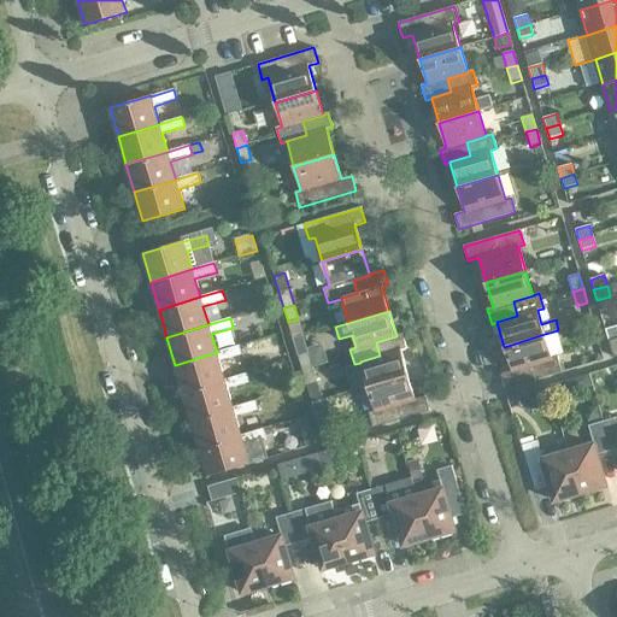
[(609,341),(616,338),(616,325),(605,329),(609,341)]
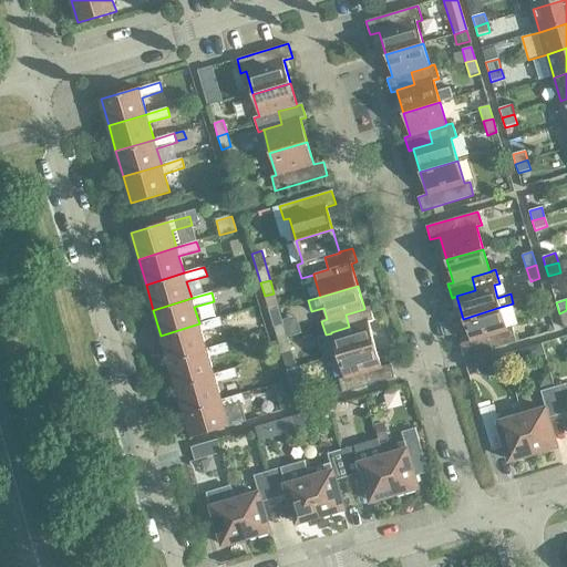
[(331,332),(331,333),(338,356),(374,344),(368,322),(373,320),(369,307),(364,308),(364,309),(346,315),(349,327),(331,332)]
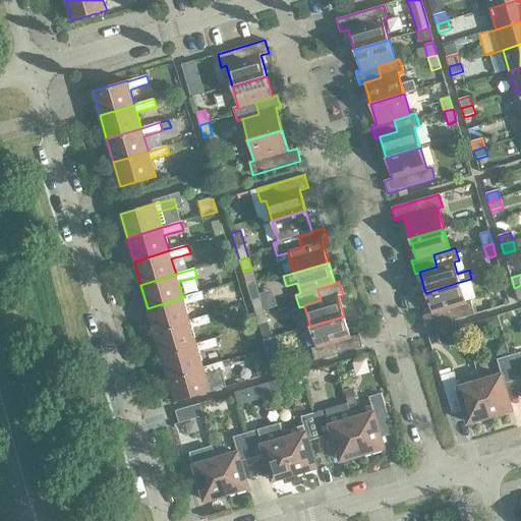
[(466,303),(460,282),(425,293),(431,313),(423,315),(426,329),(474,314),(471,301),(466,303)]
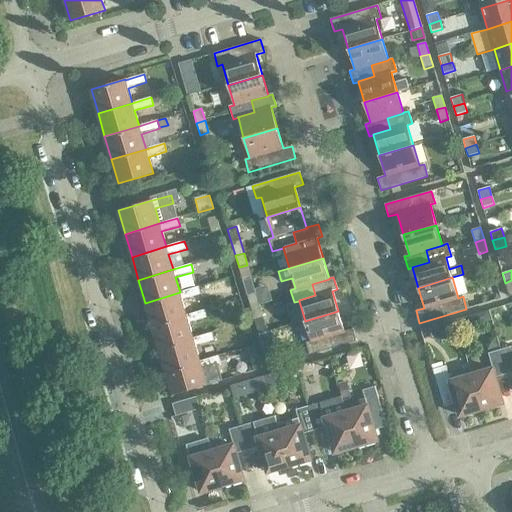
[(198,287),(180,292),(145,303),(152,326),(186,315),(182,300),(200,294),(198,287)]
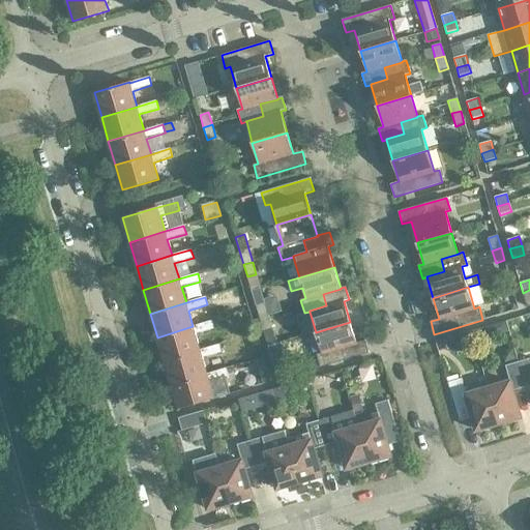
[(256,306),(260,319),(268,316),(265,303),(256,306)]
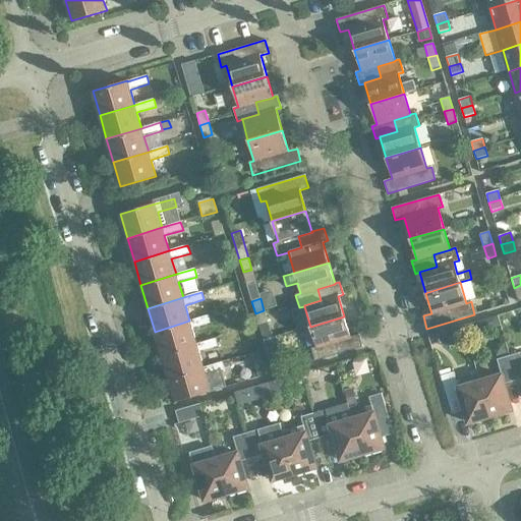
[(268,324),(264,310),(255,313),(258,326),(268,324)]
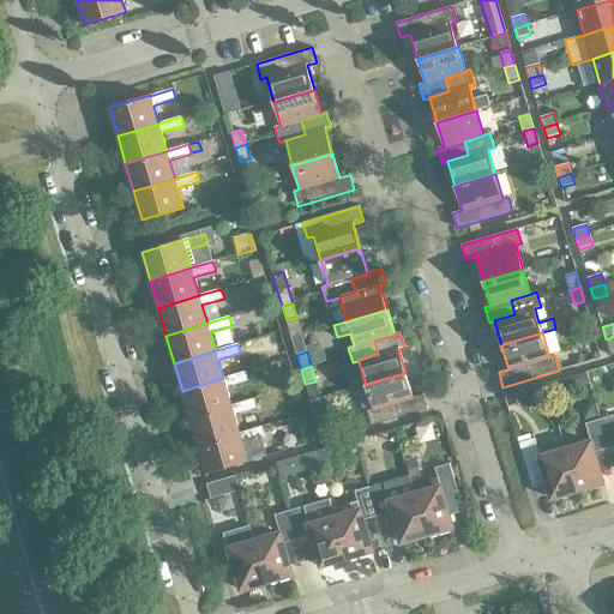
[(246,372),(223,378),(182,391),(191,419),(232,405),(227,387),(248,380),(246,372)]
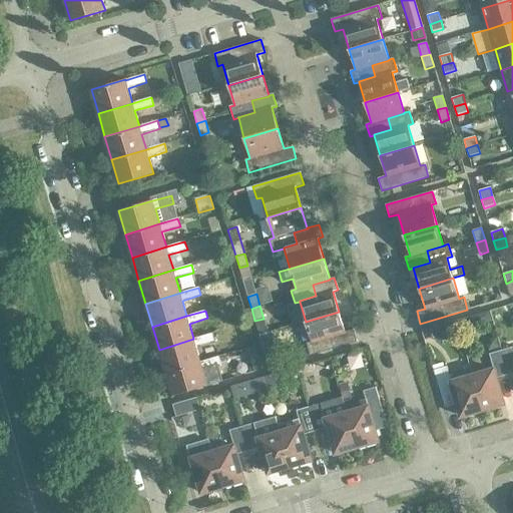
[(345,332),(339,312),(306,322),(312,342),(307,344),(311,356),(357,342),(354,330),(345,332)]
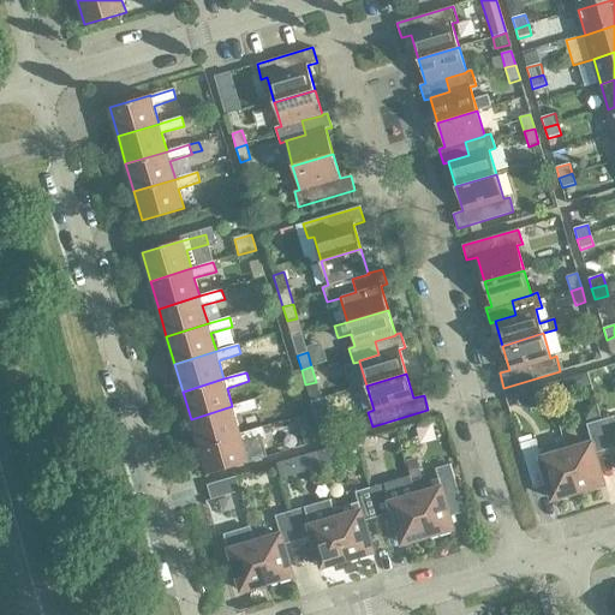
[(587,374),(563,381),(566,393),(591,386),(587,374)]
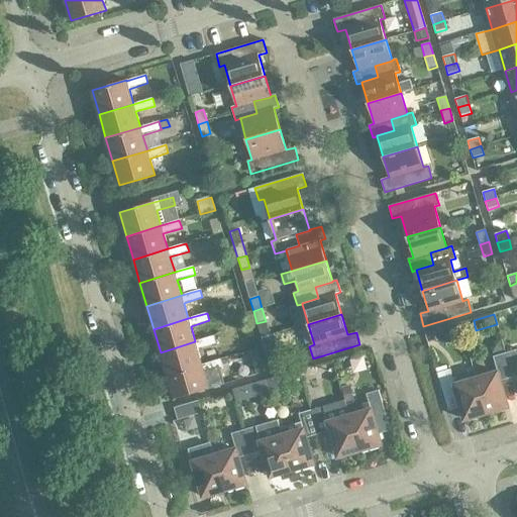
[(213,336),(195,341),(161,352),(168,376),(202,365),(197,349),(216,343),(213,336)]
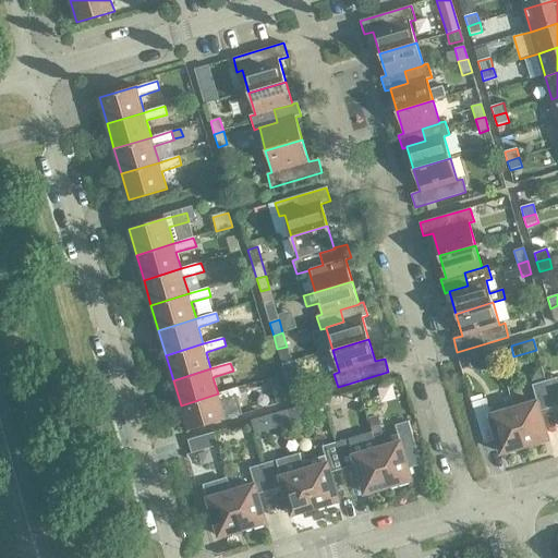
[(533,370),(530,375),(532,385),(544,381),(540,367),(533,370)]
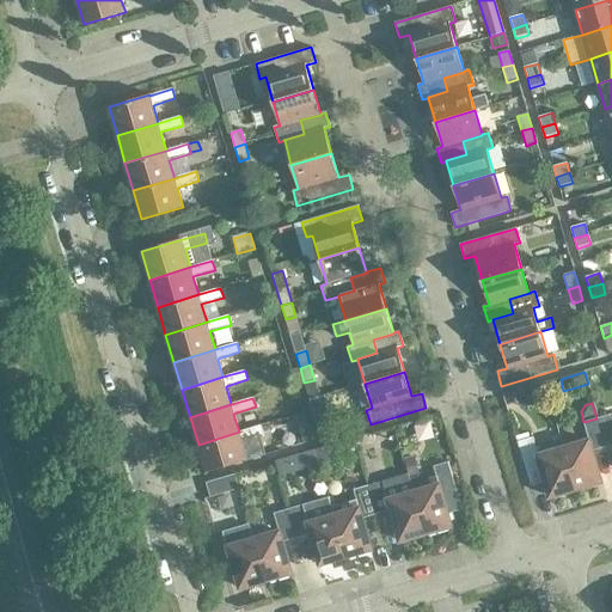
[(444,433),(435,411),(414,420),(421,441),(444,433)]
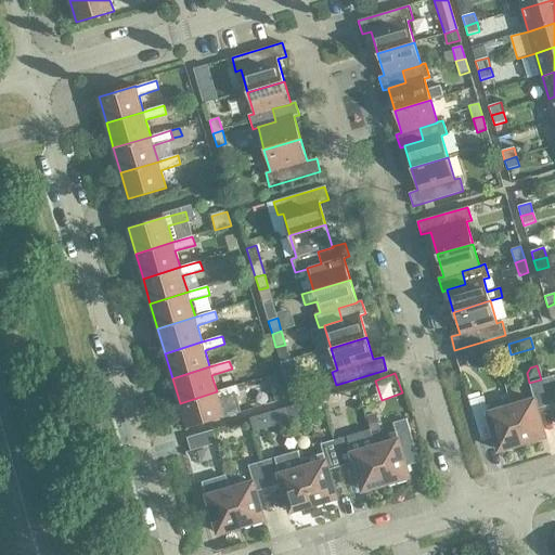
[(554,375),(542,379),(550,405),(554,403),(554,375)]
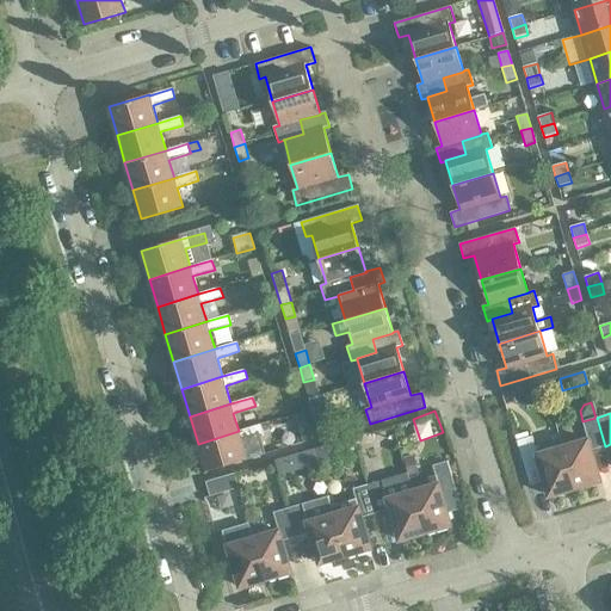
[(315,421),(321,438),(337,433),(332,417),(315,421)]
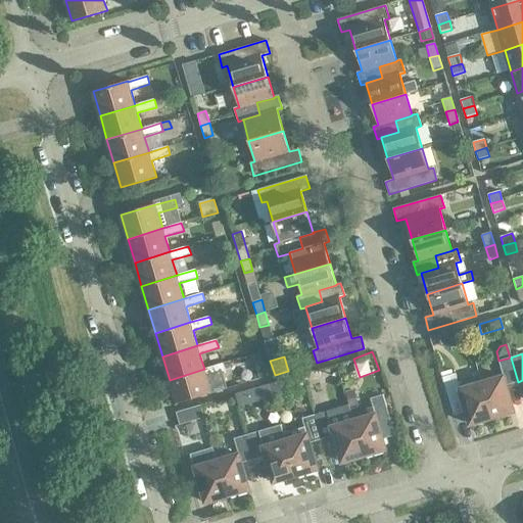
[(503,377),(481,383),(491,419),(514,412),(506,386),(518,382),(511,358),(510,358),(498,361),(503,377)]
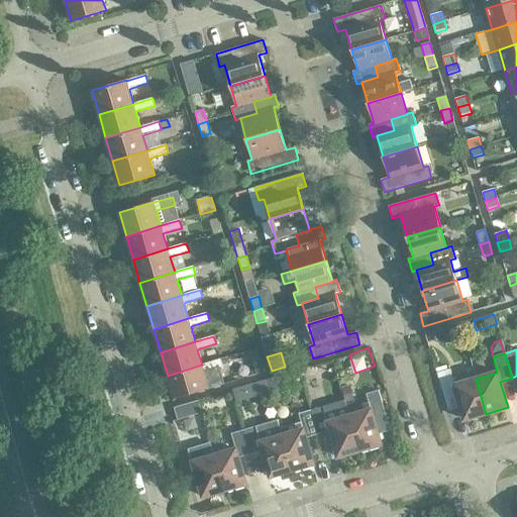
[(204,373),(222,368),(220,359),(202,365),(168,376),(174,399),(209,389),(204,373)]
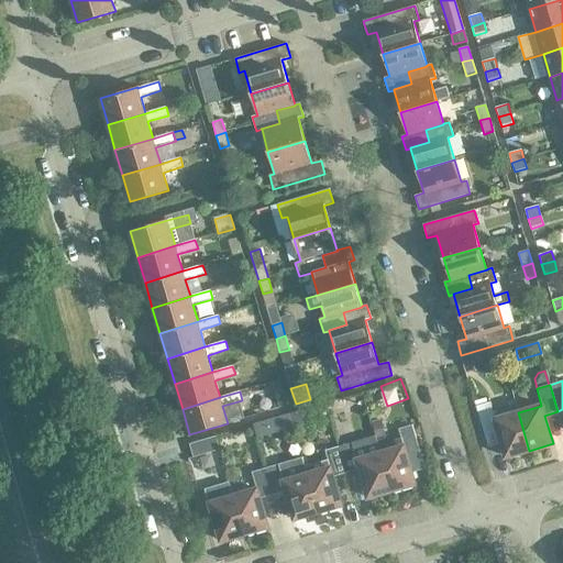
[(529,451),(518,412),(495,419),(490,403),(476,407),(487,444),(500,441),(506,457),(529,451)]
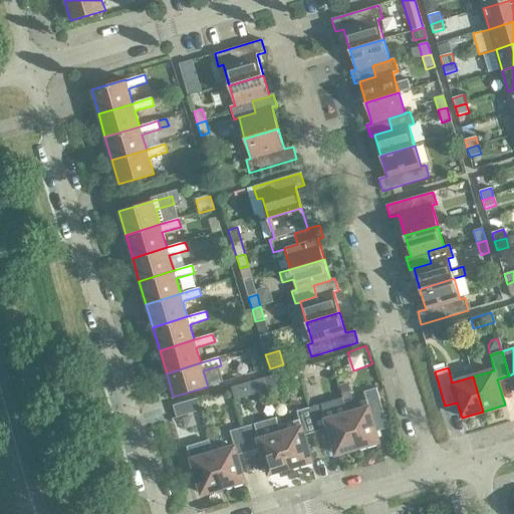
[(277,374),(264,378),(268,391),(280,387),(279,381),(277,374)]
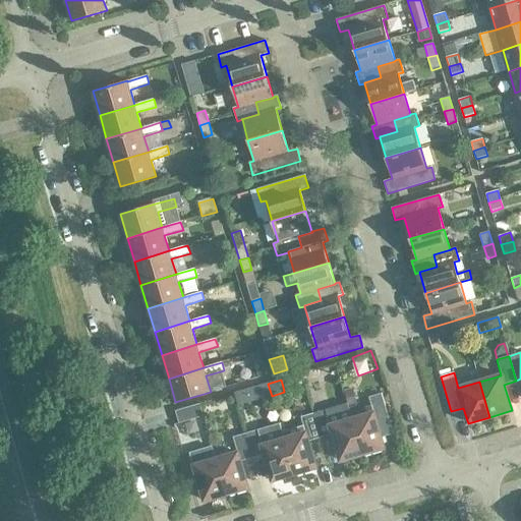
[(254,388),(235,394),(238,405),(257,400),(254,388)]
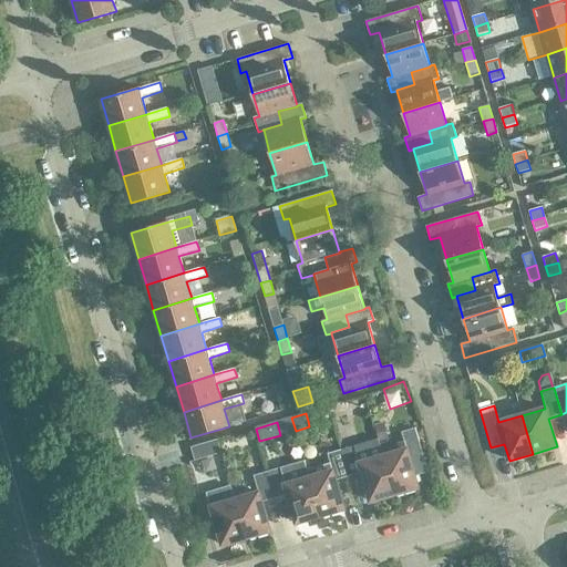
[(380,444),(389,442),(384,423),(374,425),(378,440),(380,444)]
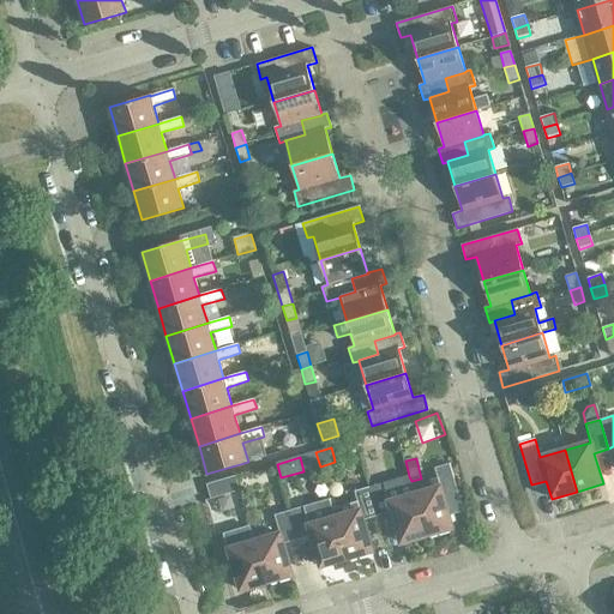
[(413,486),(415,494),(427,536),(452,528),(449,516),(463,511),(450,464),(434,469),(438,479),(413,486)]
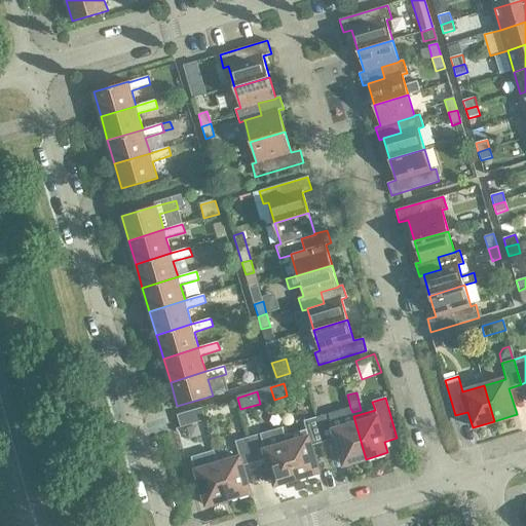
[(201,408),(177,415),(181,427),(205,420),(201,408)]
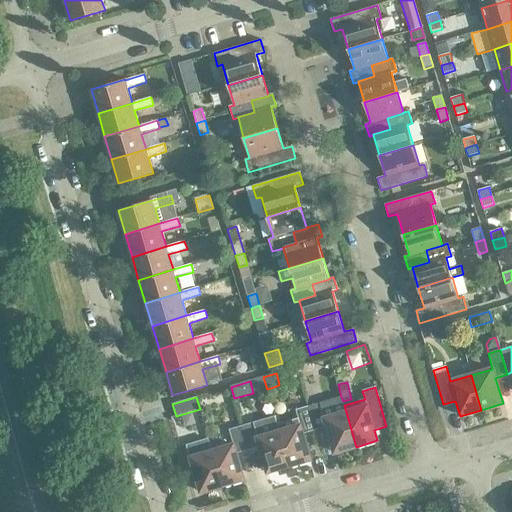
[(308,406),(315,431),(327,427),(334,453),(356,447),(346,412),(344,405),(343,401),(341,397),(308,406)]
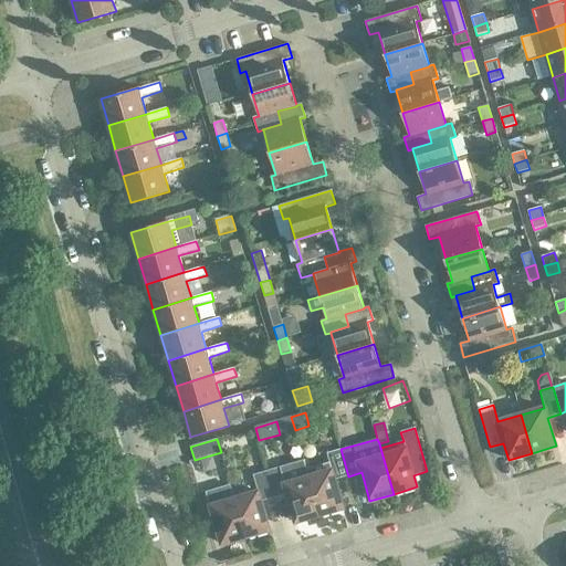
[(332,470),(308,478),(320,515),(344,509),(335,480),(348,477),(341,449),(327,453),(332,470)]
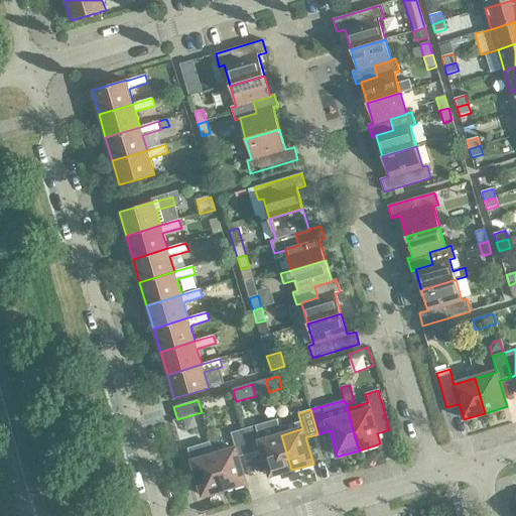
[(276,419),(243,429),(250,454),(262,450),(270,477),(291,470),(281,435),(276,419)]
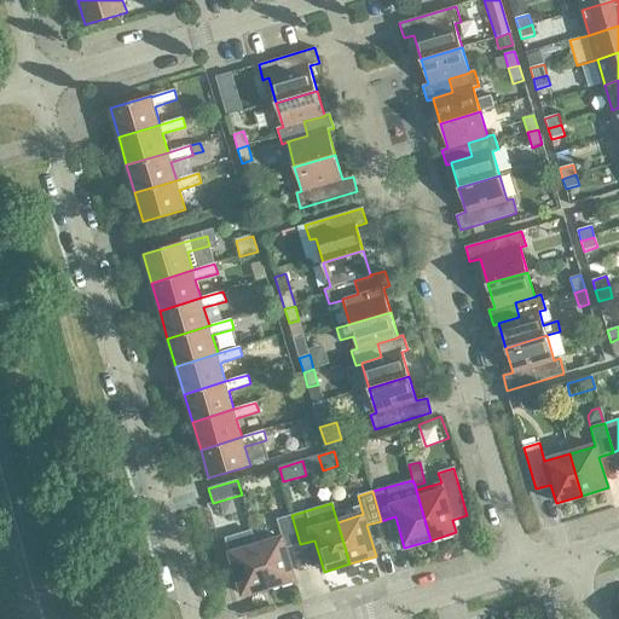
[(282,538),(256,545),(268,588),(295,579),(285,549),(300,544),(291,515),(277,520),(282,538)]
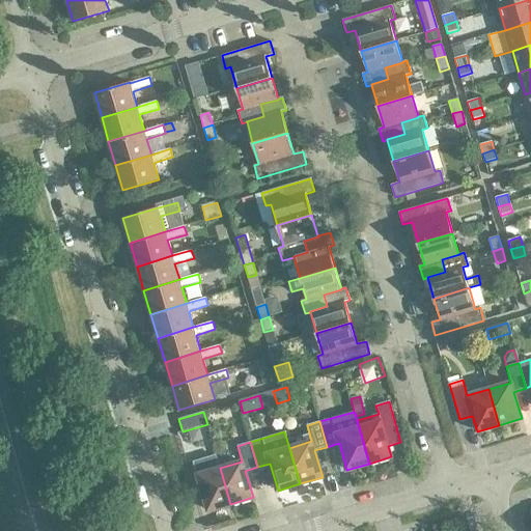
[(230,504),(220,468),(198,475),(208,510),(230,504)]
